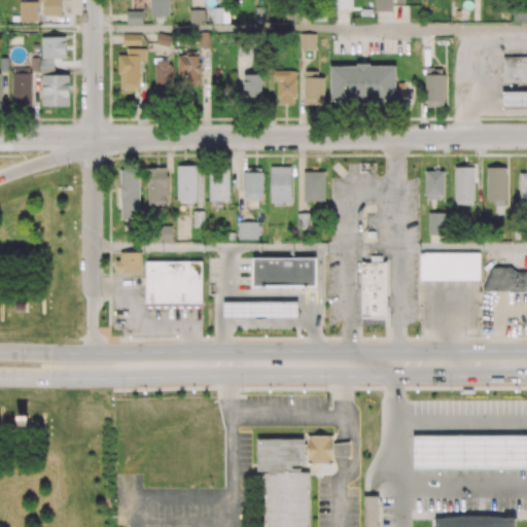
[(168,0),(149,0),(149,15),(168,15),(168,0)]
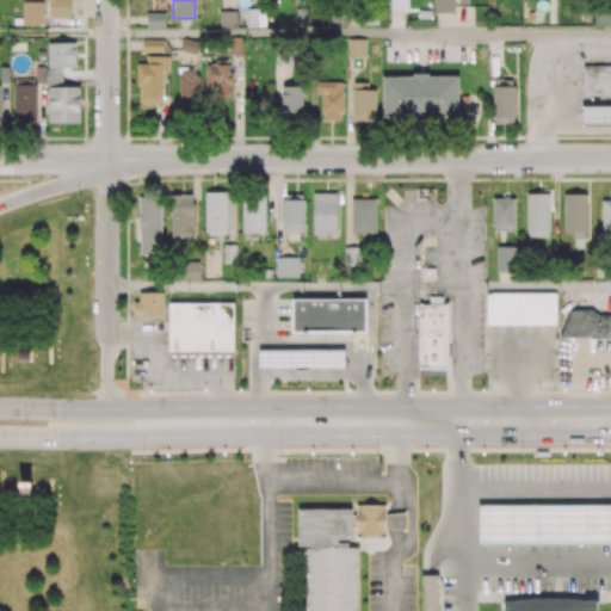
[(455,0),(434,0),(434,12),(455,12),(455,0)]
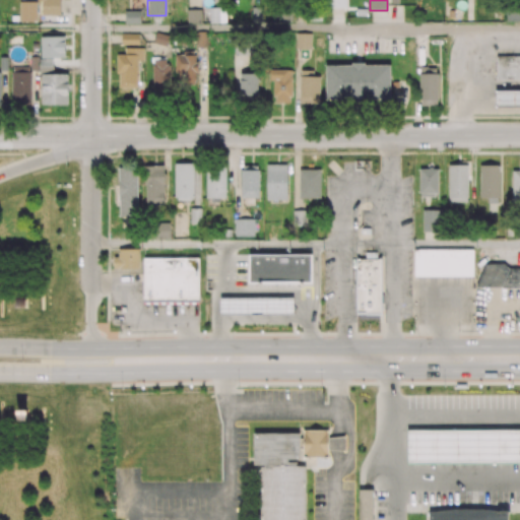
[(201,8),(186,9),(187,22),(202,21),(201,8)]
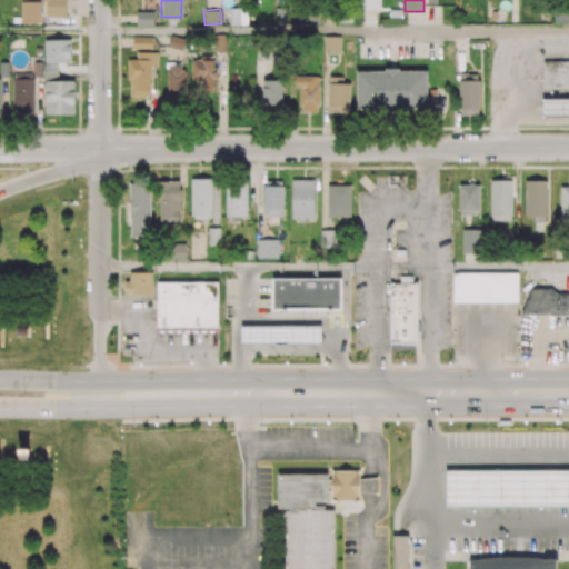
[(152,11),(136,11),(137,25),(153,25),(152,11)]
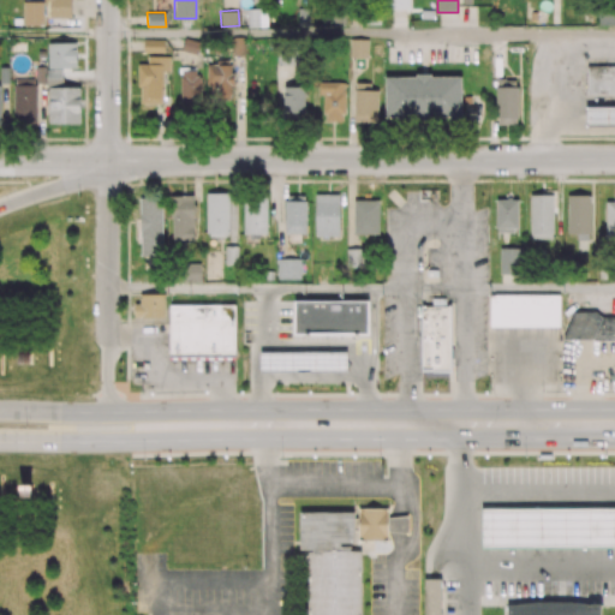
[(351,37),(350,55),(368,55),(368,37),(351,37)]
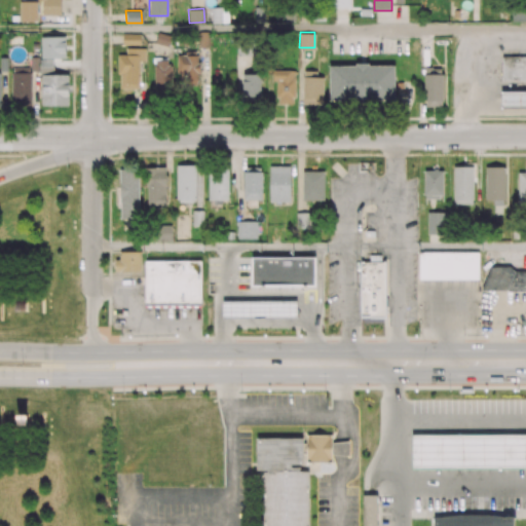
[(122,34),(122,44),(140,44),(140,34),(122,34)]
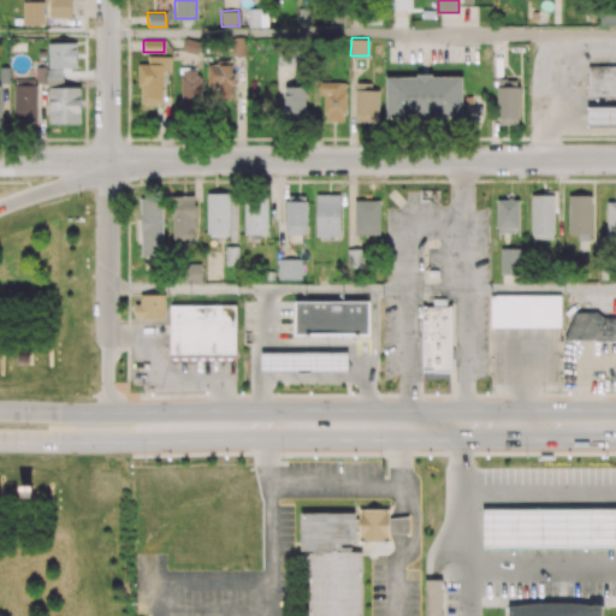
[(615,67),(588,67),(588,94),(615,94),(615,67)]
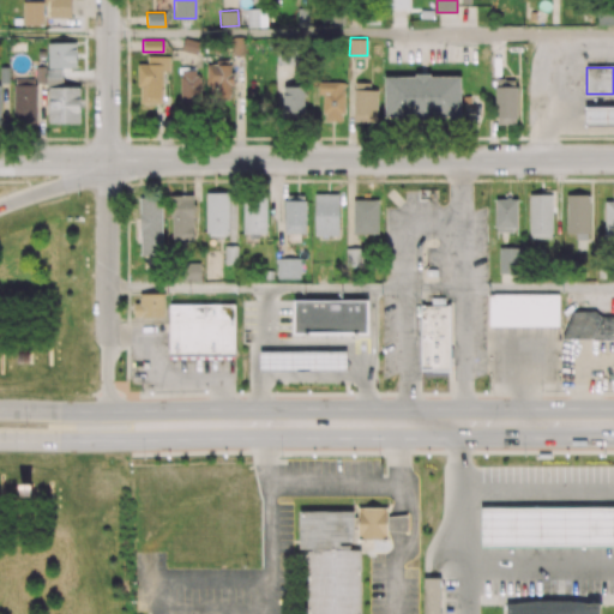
[(613,108),(584,108),(584,127),(613,127),(613,108)]
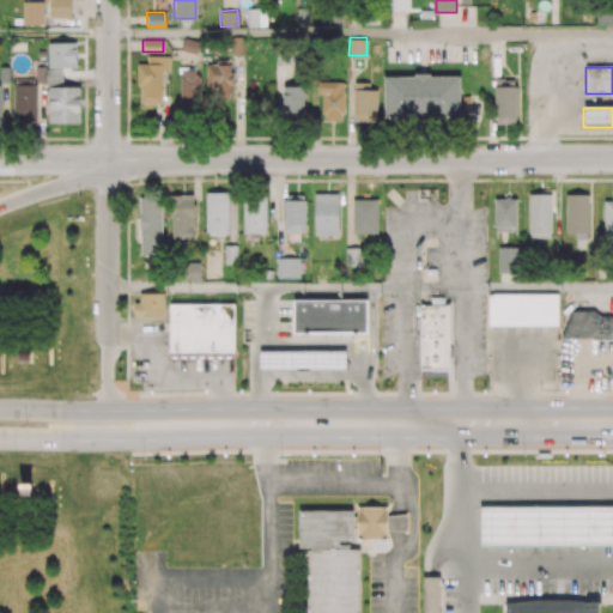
[(314,194),(314,236),(338,236),(338,193),(314,194)]
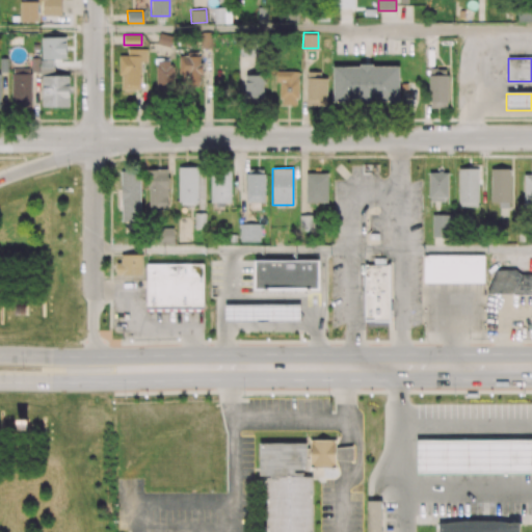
[(307,173),(307,202),(327,202),(328,173),(307,173)]
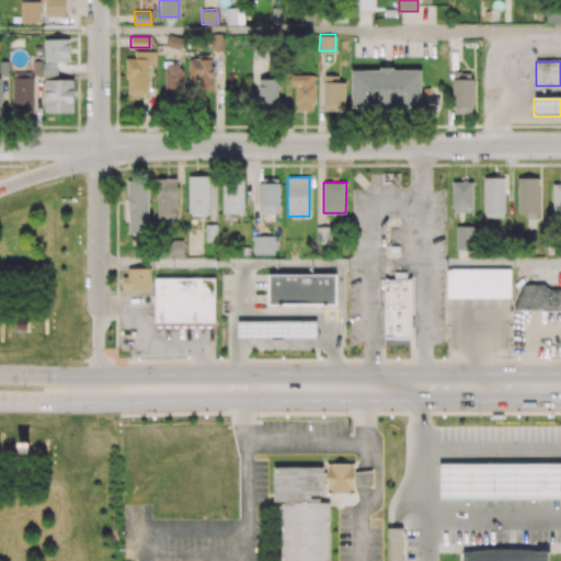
[(274,236),(253,236),(253,253),(274,253),(274,236)]
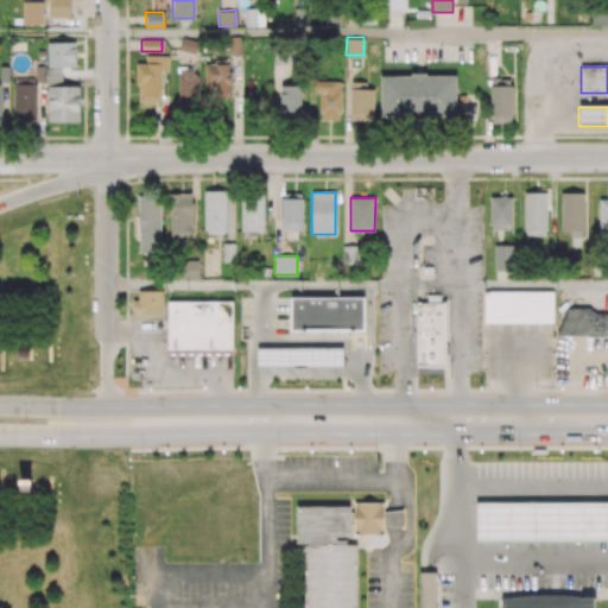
[(261,266),(261,276),(271,276),(271,267),(261,266)]
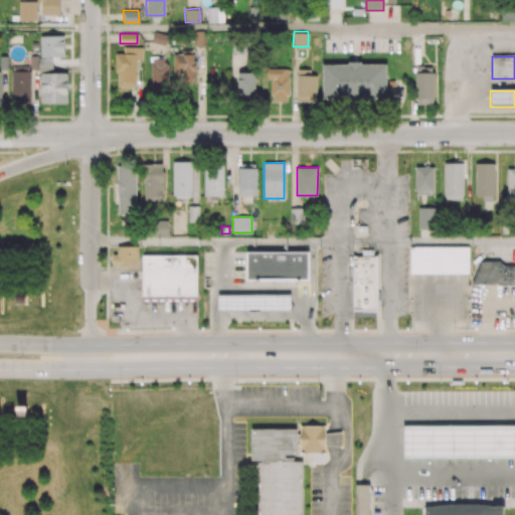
[(139,248),(140,270),(112,270),(112,261),(120,261),(120,248),(139,248)]
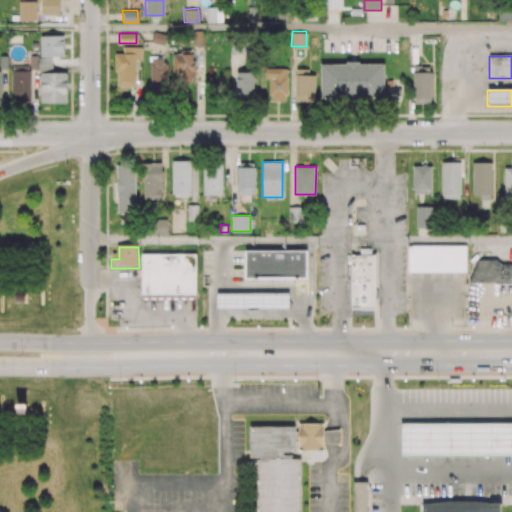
[(408,247),(408,273),(467,273),(467,247),(408,247)]
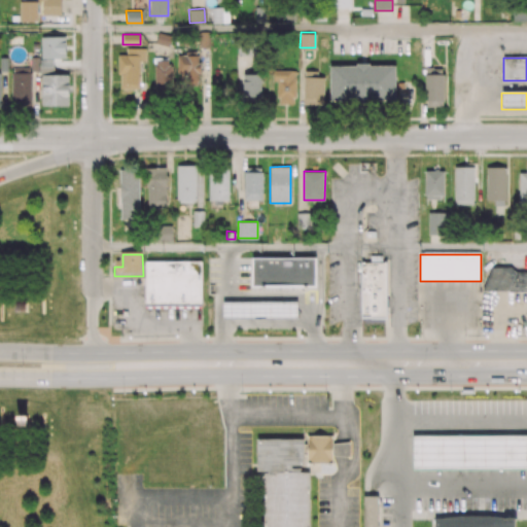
[(251,258),(251,286),(315,286),(315,258),(251,258)]
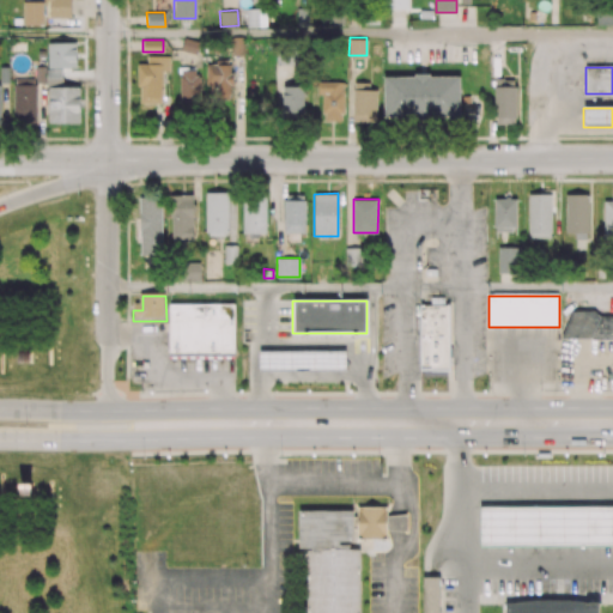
[(169,304),(170,360),(236,360),(236,304),(169,304)]
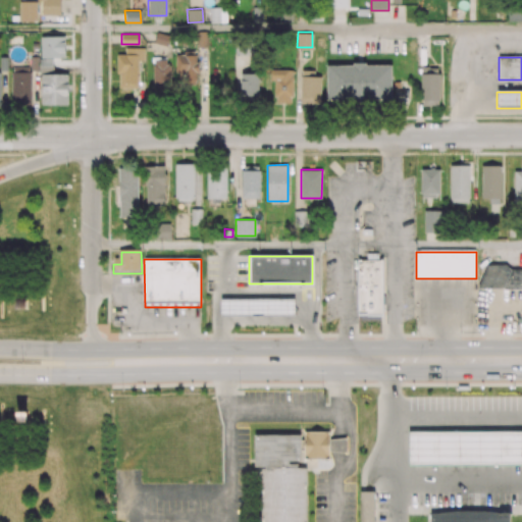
[(359,260),(360,317),(383,317),(382,260),(359,260)]
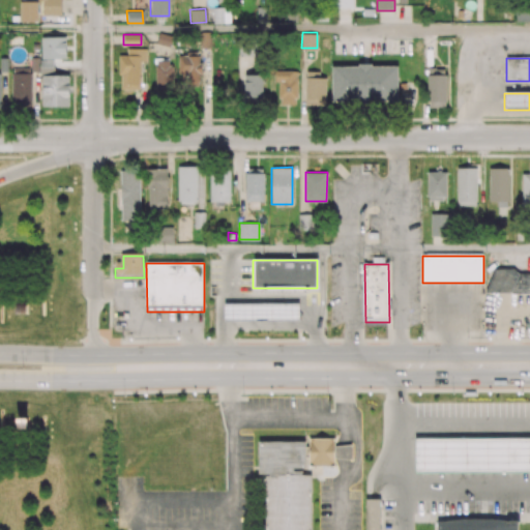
[(497,270),(487,296),(529,295),(529,275),(521,275),(514,270),(497,270)]
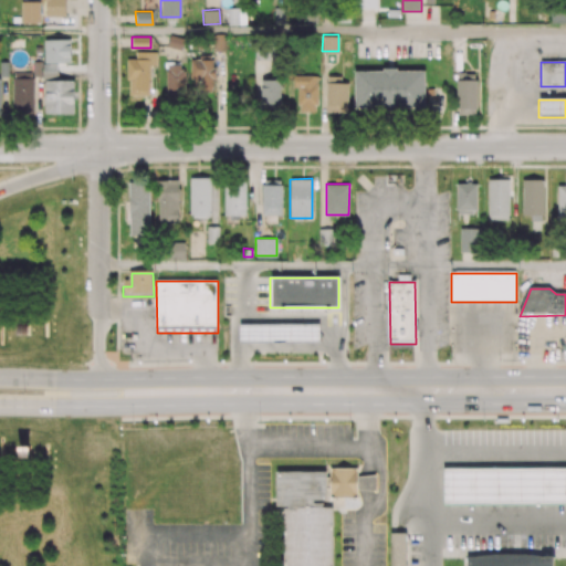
[(241,325),(241,343),(320,343),(320,325),(241,325)]
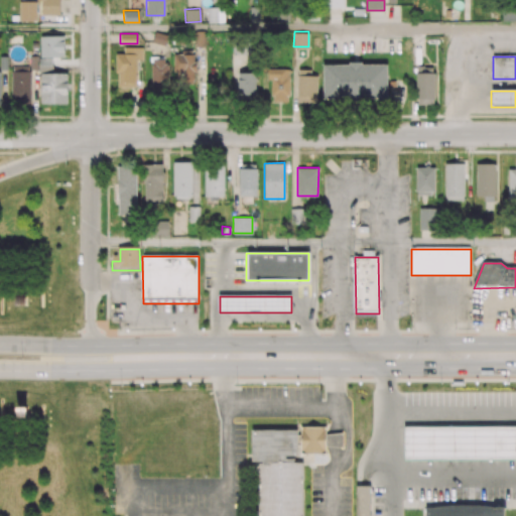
[(300,426),(301,456),(327,456),(327,446),(327,436),(327,426),(300,426)]
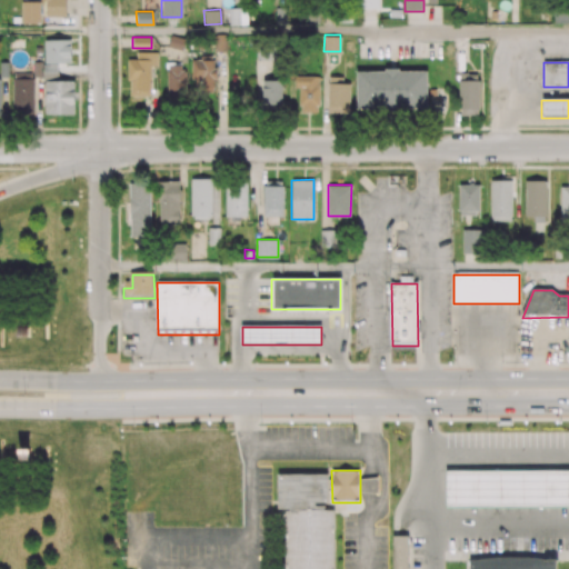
[(568,471),(447,471),(447,510),(568,510),(568,471)]
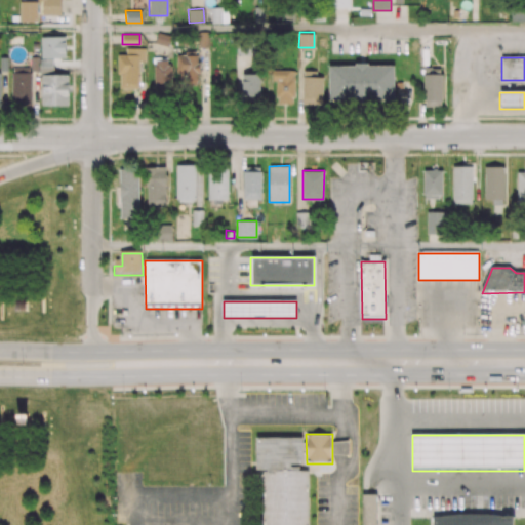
[(258,438),(258,470),(304,470),(304,437),(258,438)]
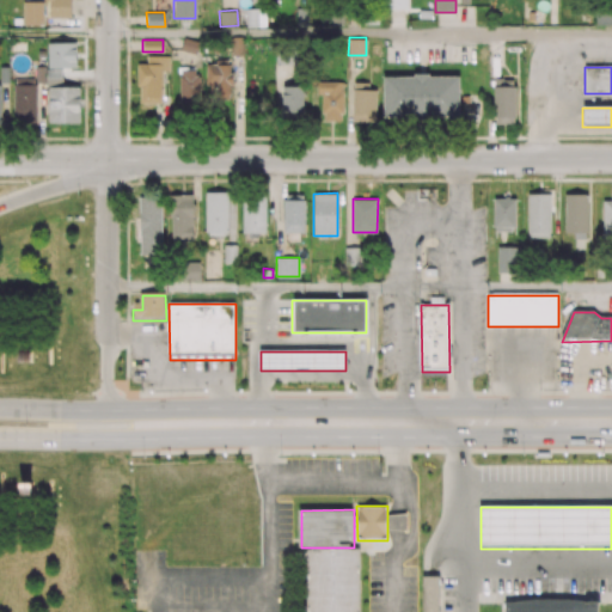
[(408,514),(408,533),(387,530),(387,518),(408,514)]
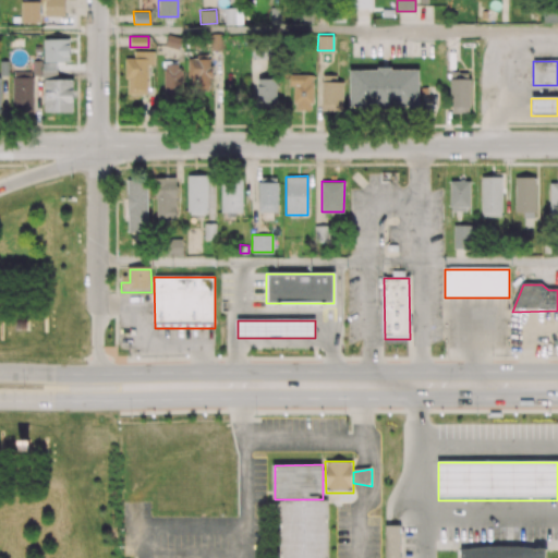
[(280,501),(280,557),(329,557),(329,500),(280,501)]
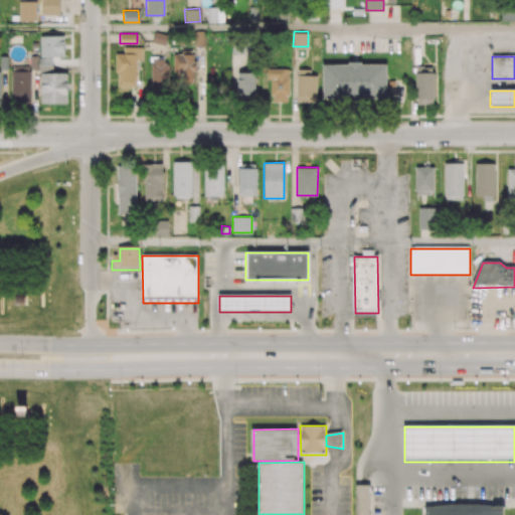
[(356,485),(356,514),(371,514),(371,485),(356,485)]
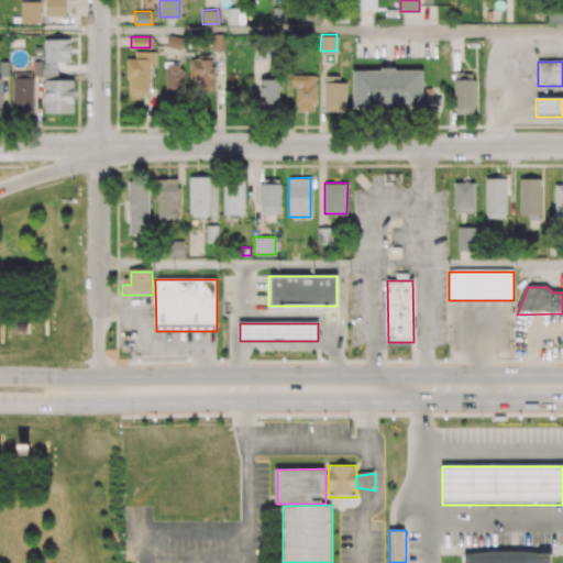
[(466,556),(466,562),(550,562),(550,556),(531,553),(509,552),(486,553),(466,556)]
